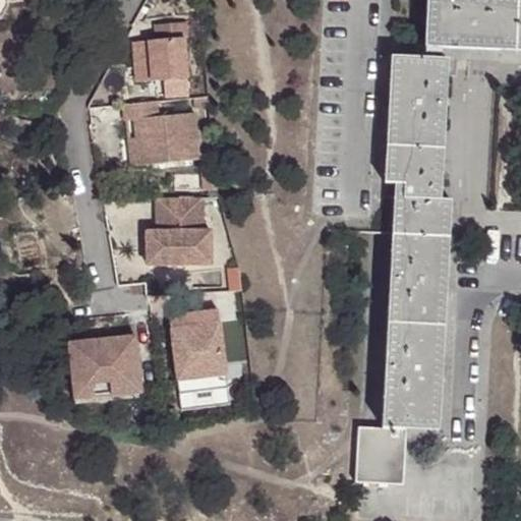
[(425,0),(424,48),(514,52),(516,0),(425,0)]
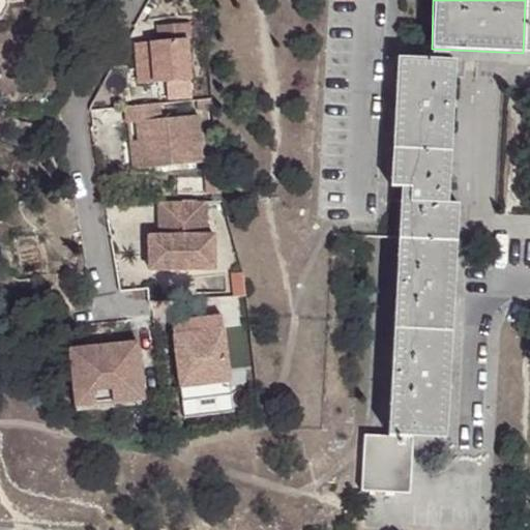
[(152,41),(156,83),(197,79),(193,39),(196,39),(194,22),(158,25),(159,40),(152,41)]
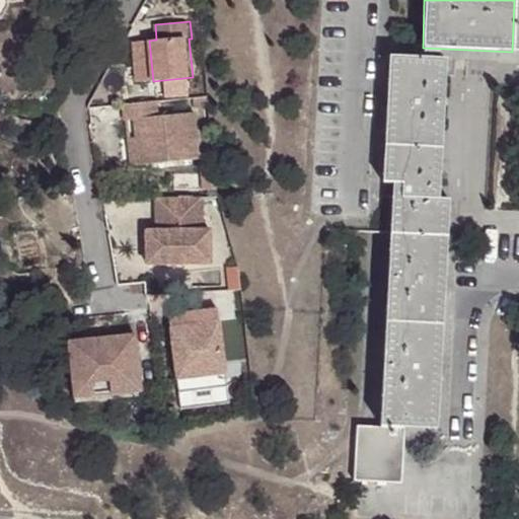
[(149,41),(134,43),(138,83),(153,81),(149,41)]
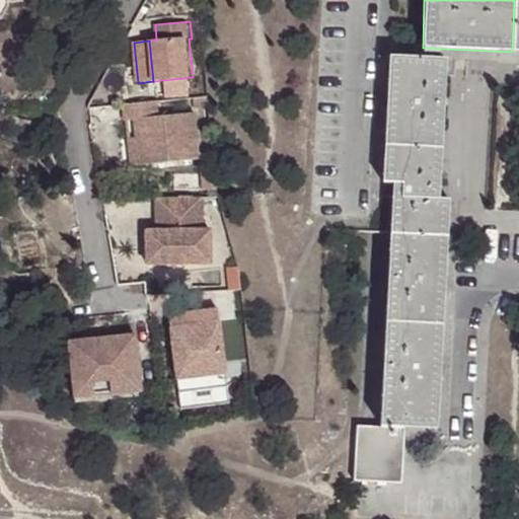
[(444,59),(389,58),(384,148),(441,149),(444,59)]
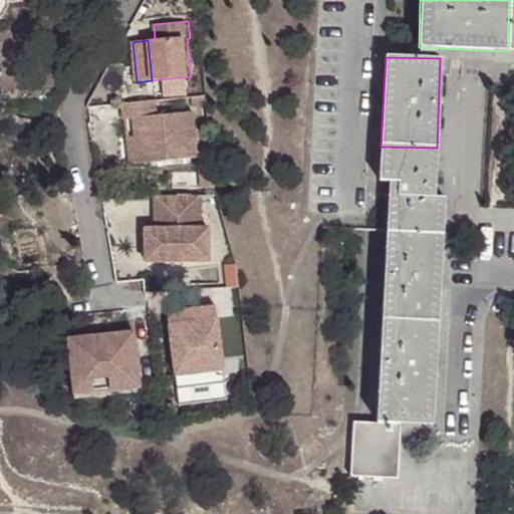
[(155,114),(154,100),(122,103),(124,118),(132,117),(136,164),(195,158),(191,111),(155,114)]
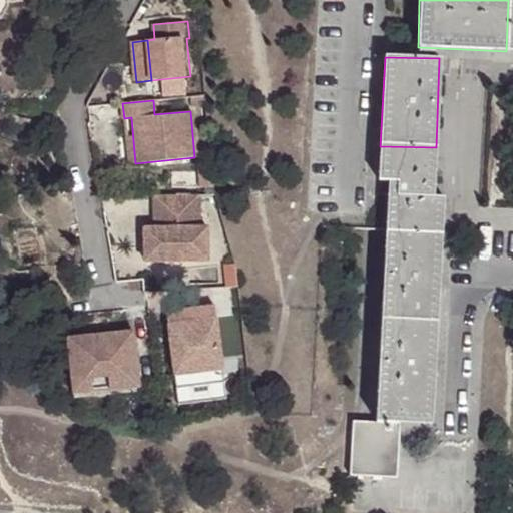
[(131,117),(124,118),(128,163),(135,163),(131,117)]
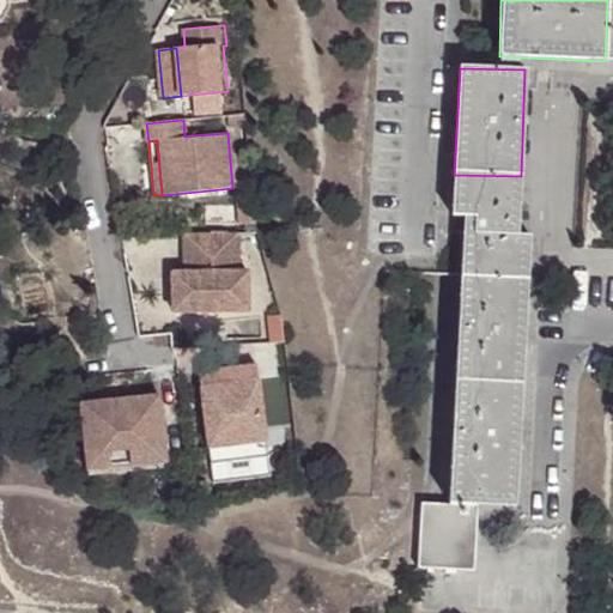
[(462,274),(526,275),(529,237),(517,235),(521,176),(454,175),(451,217),(463,218),(462,274)]
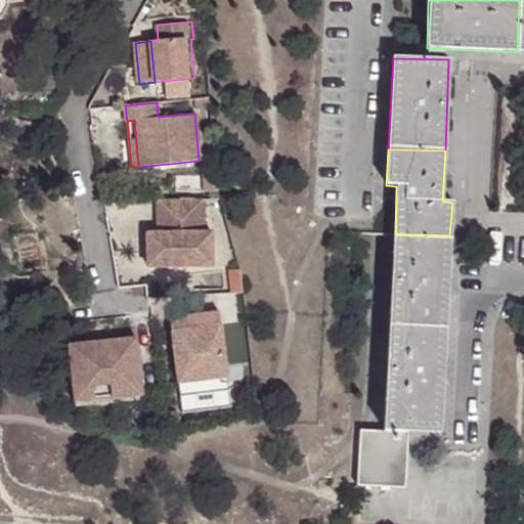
[(207,199),(161,200),(161,216),(167,217),(167,232),(161,232),(161,266),(216,264),(215,231),(208,231),(207,199)]
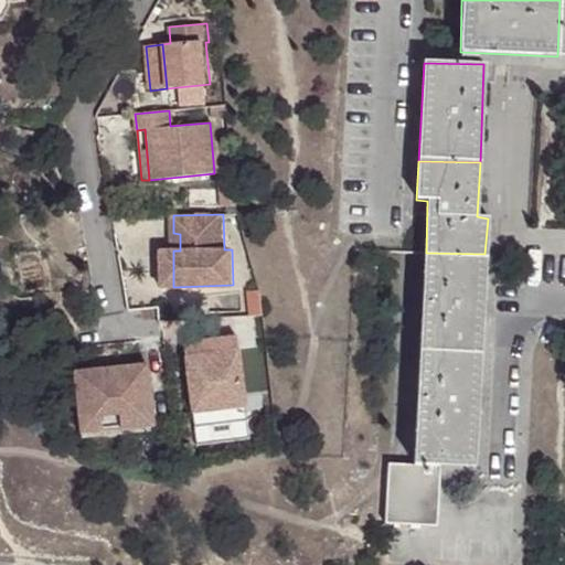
[(173,251),(162,251),(163,287),(173,287),(173,251)]
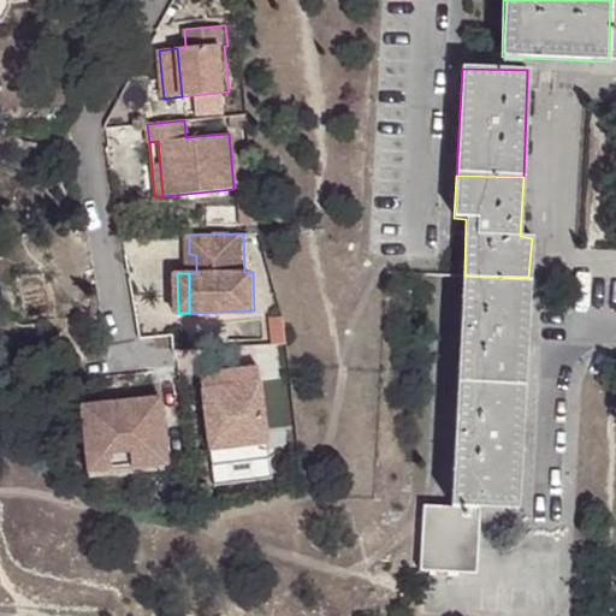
[(458,383),(523,385),(528,277),(465,276),(458,383)]
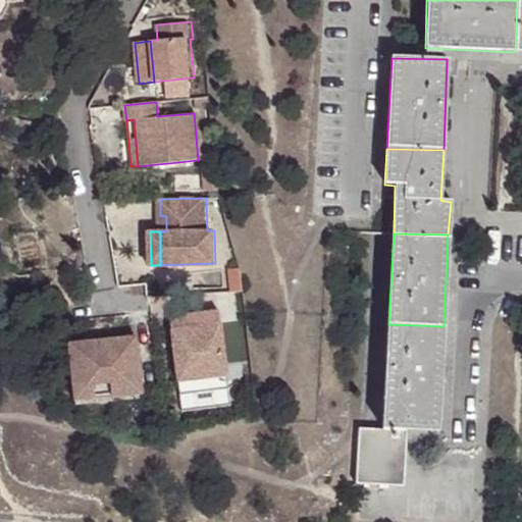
[(221,315),(172,317),(173,329),(221,327),(221,315)]
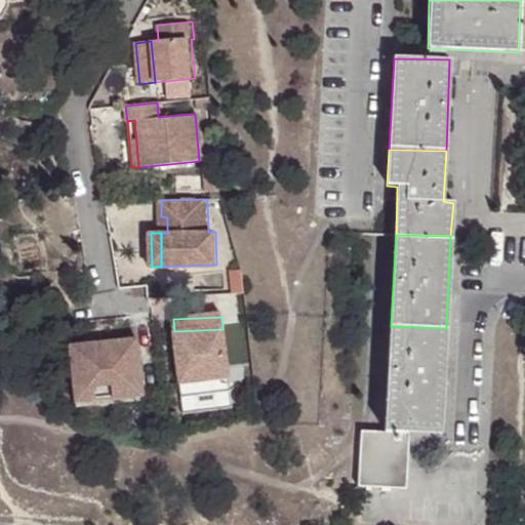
[(391,326),(385,430),(409,432),(441,433),(446,328),(391,326)]
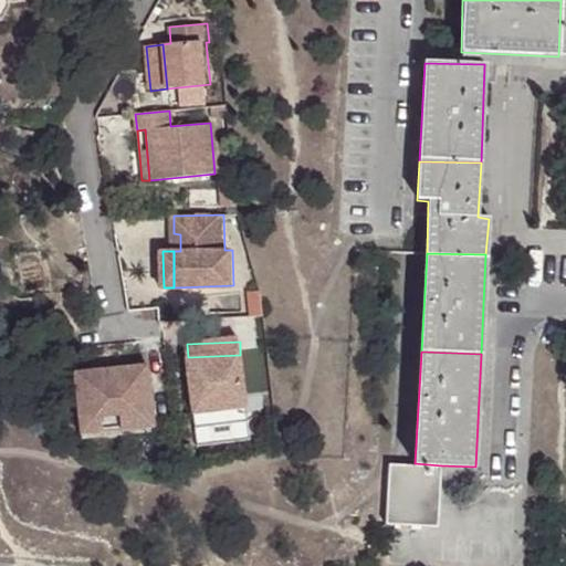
[(240,355),(188,357),(190,413),(242,412),(240,355)]
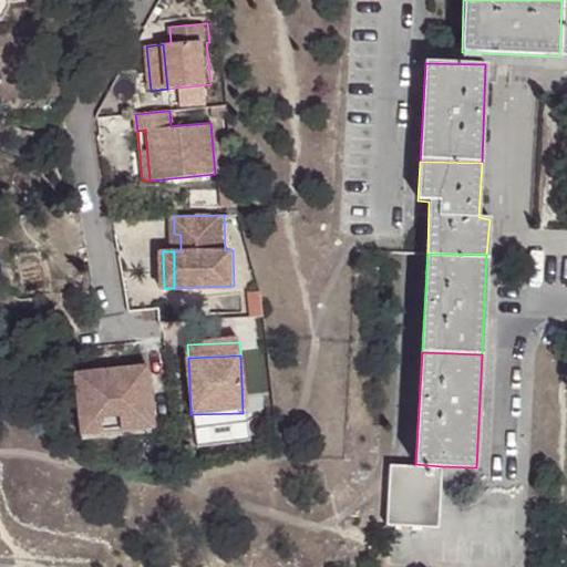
[(147,375),(76,382),(80,428),(120,424),(121,440),(154,437),(147,375)]
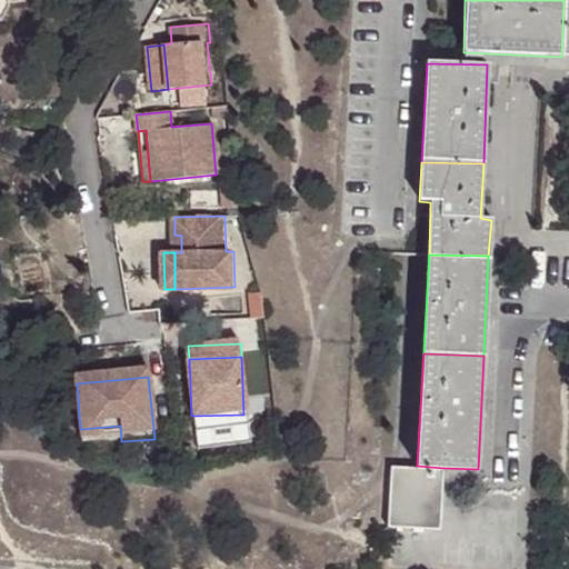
[(243,415),(191,416),(192,450),(246,448),(243,415)]
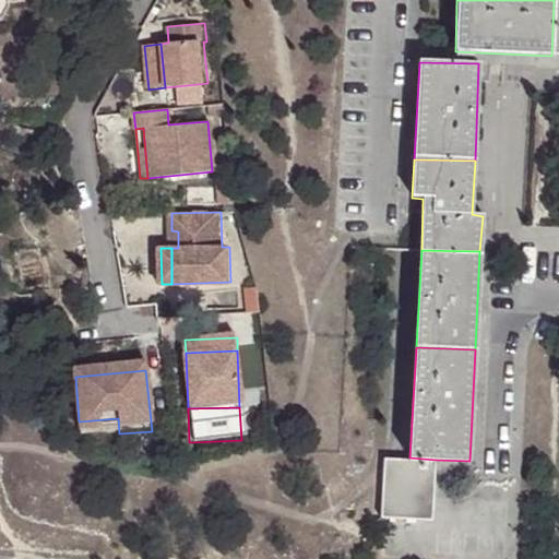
[(118,418),(79,421),(80,437),(119,433),(118,418)]
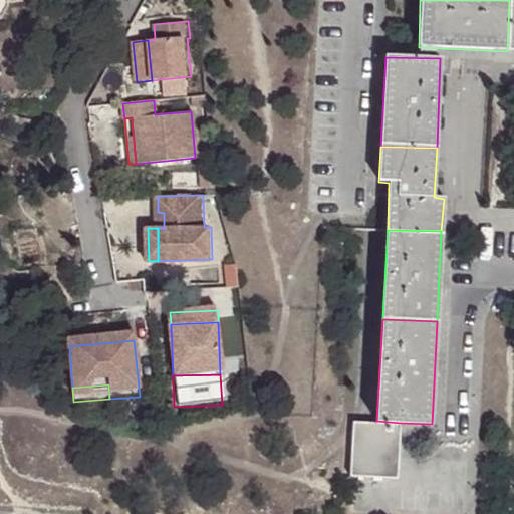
[(398,479),(401,423),(376,421),(353,420),(350,477),(398,479)]
